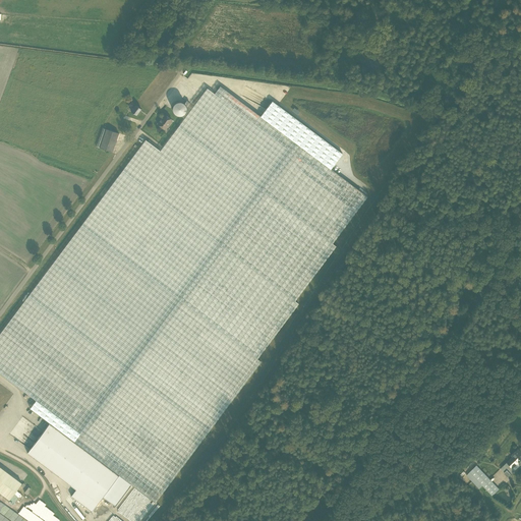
[(175,4),(172,10),(170,13),(176,16),(179,10),(181,6),(175,4)]
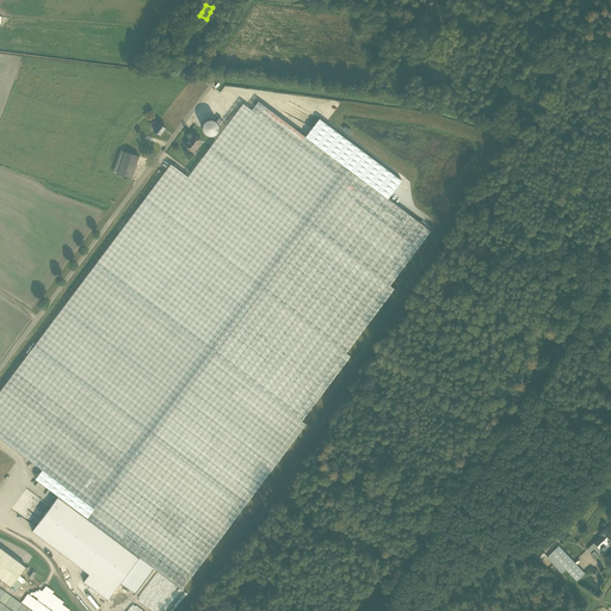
[(179,49),(167,41),(165,44),(177,51),(179,49)]
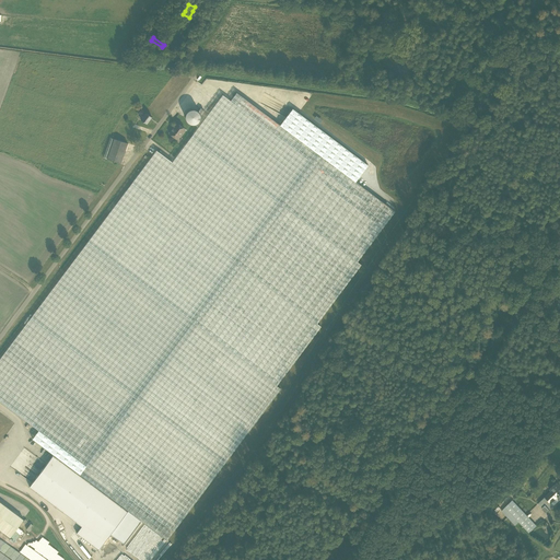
[(172,51),(164,60),(168,63),(170,61),(173,63),(178,57),(172,51)]
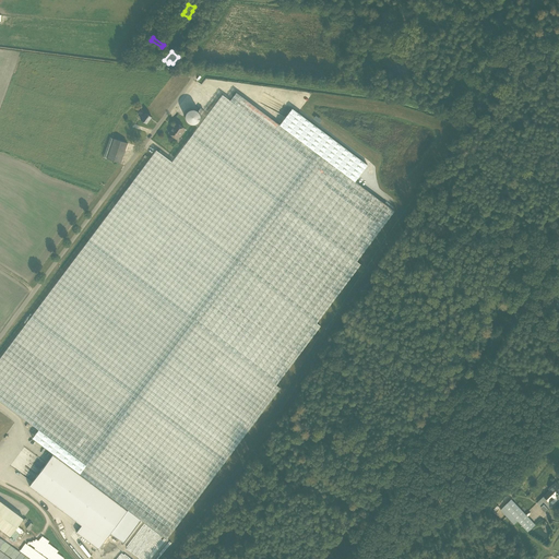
[(153,154),(87,241),(0,357),(0,400),(38,429),(32,438),(54,454),(30,486),(81,525),(75,532),(98,549),(128,510),(166,538),(278,385),(276,384),(320,325),(316,322),(360,264),(356,261),(394,211),(355,181),(367,165),(292,108),(280,126),(236,93),(230,100),(222,95),(175,157),(171,162),(156,151),(153,154)]
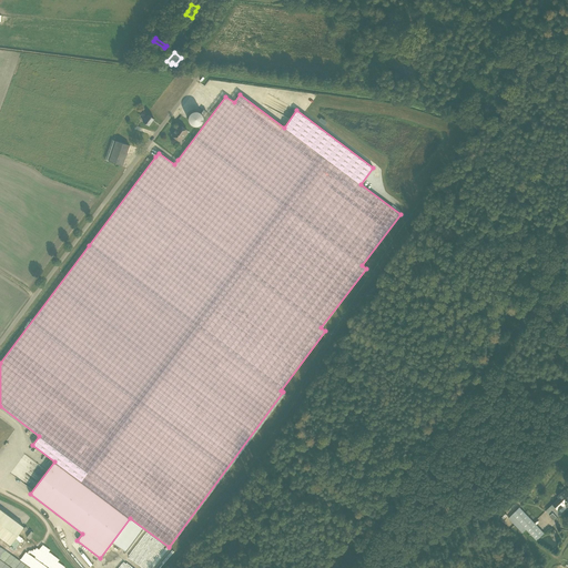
[(154,119),(148,114),(143,110),(140,114),(145,118),(143,121),(149,125),(154,119)]
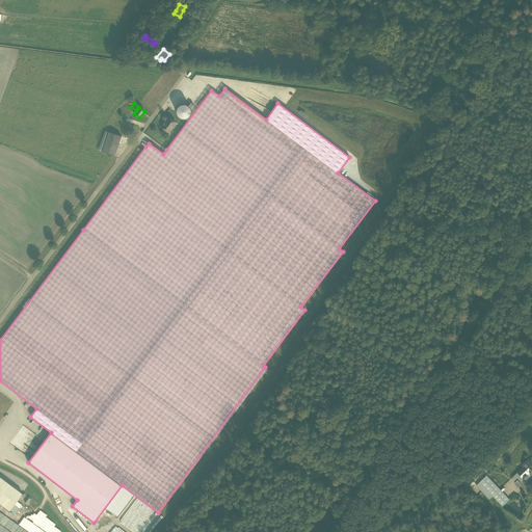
[(166,120),(161,127),(168,132),(176,123),(169,117),(167,121),(166,120)]
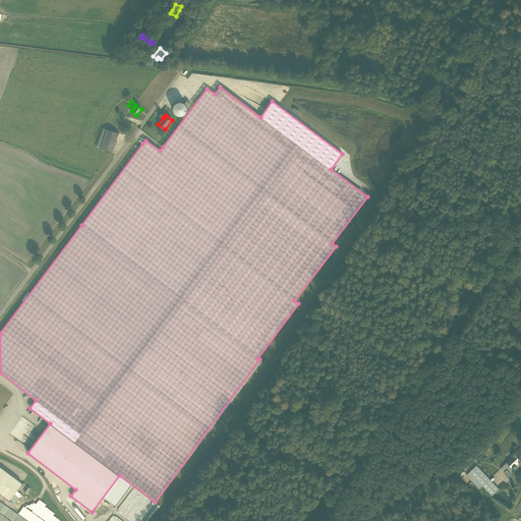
[(106,129),(100,148),(112,152),(118,133),(106,129)]
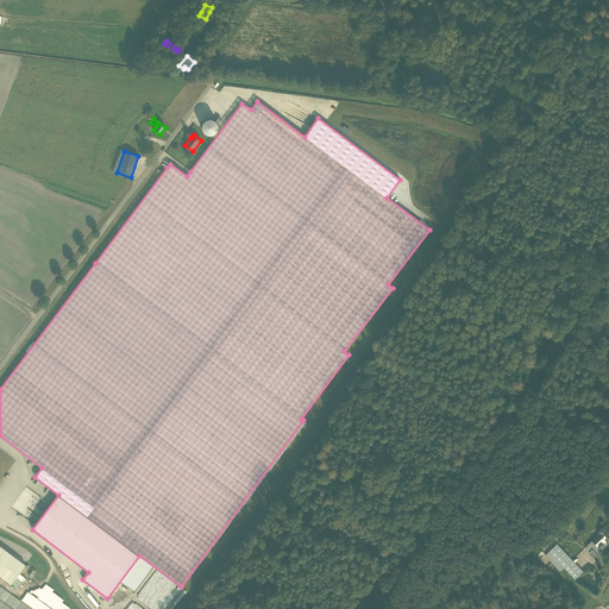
[(600,532),(608,541),(608,526),(606,522),(598,529),(600,532)]
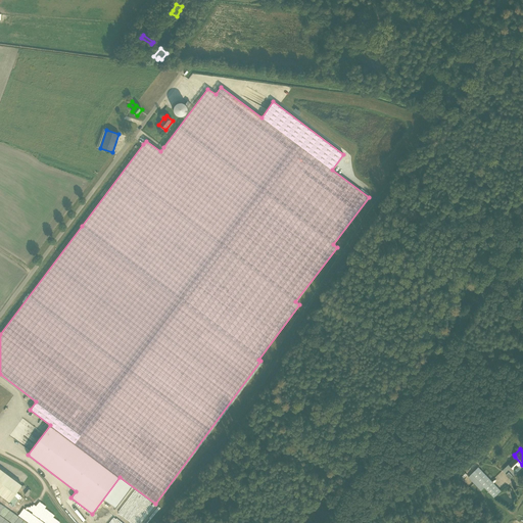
[(472,456),(464,465),(468,468),(476,459),(472,456)]
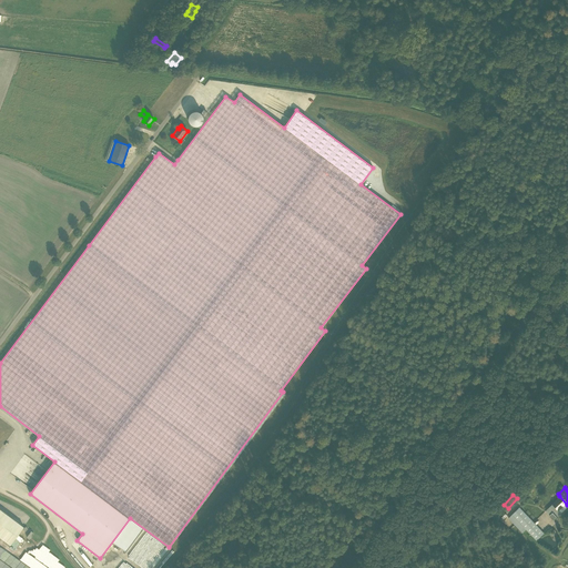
[(567,505),(559,496),(546,508),(549,510),(553,507),(558,514),(567,505)]
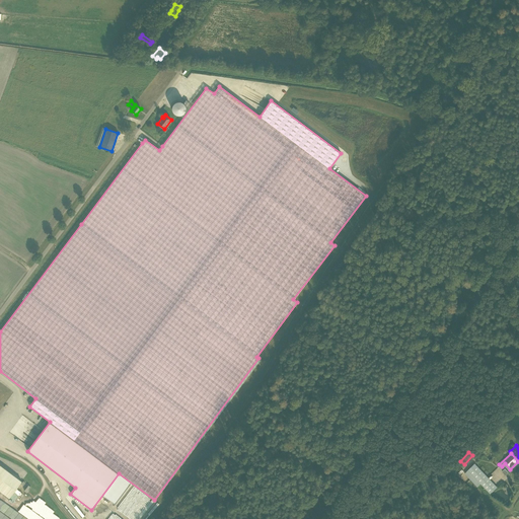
[(488,474),(475,461),(465,471),(477,485),(480,482),(488,474)]
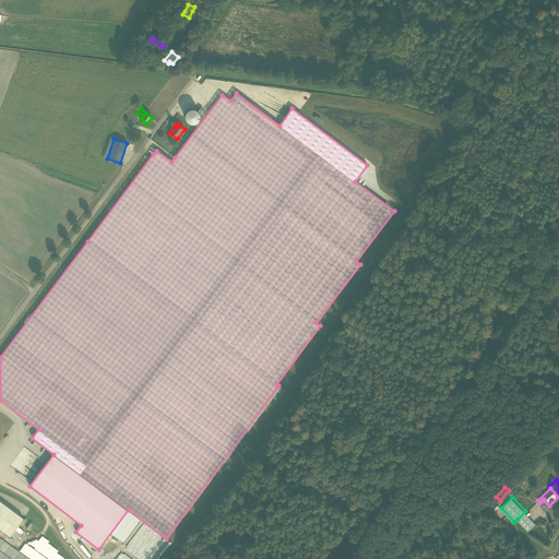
[(0,528),(10,536),(18,526),(23,519),(0,500),(0,528)]
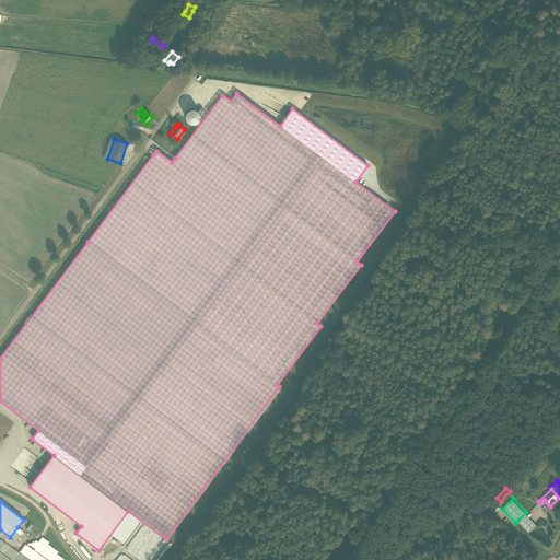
[(536,523),(526,512),(518,520),(529,531),(536,523)]
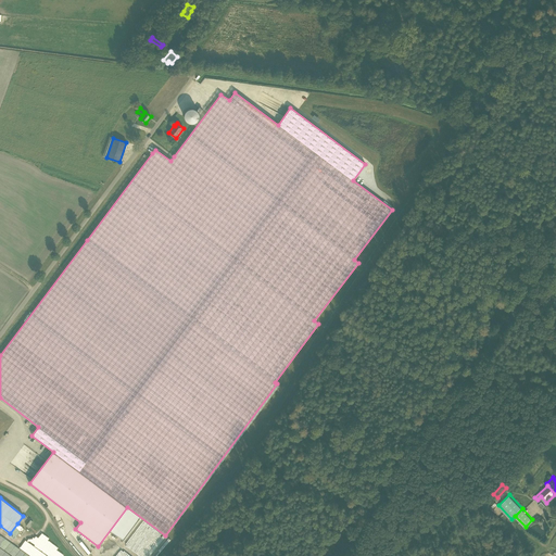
[(0,555),(55,555),(39,546),(35,554),(30,552),(27,555),(20,555),(5,547),(0,555)]
